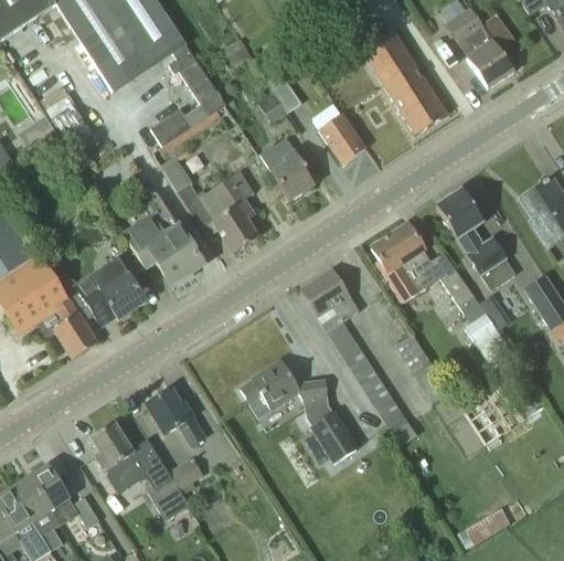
[(0,0),(0,39),(55,3),(114,93),(187,45),(157,0),(0,0)]
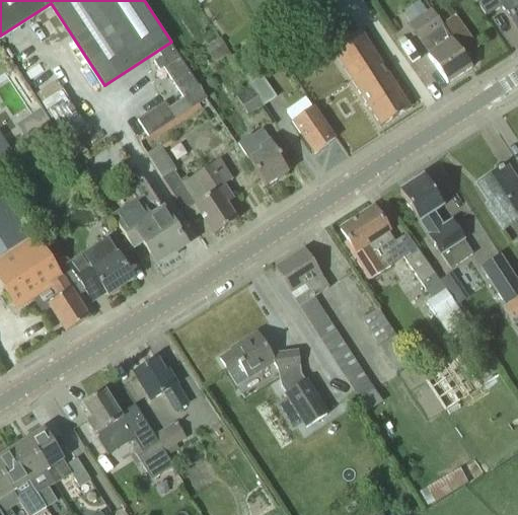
[(502,0),(517,24),(517,0),(485,0),(488,4),(494,0),(502,0)]
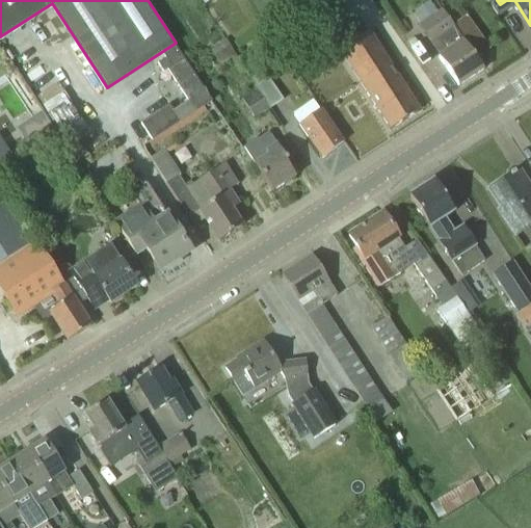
[(439,53),(459,83),(483,67),(463,36),(442,5),(437,7),(434,2),(417,14),(421,21),(419,22),(434,43),(446,34),(452,44),(439,53)]
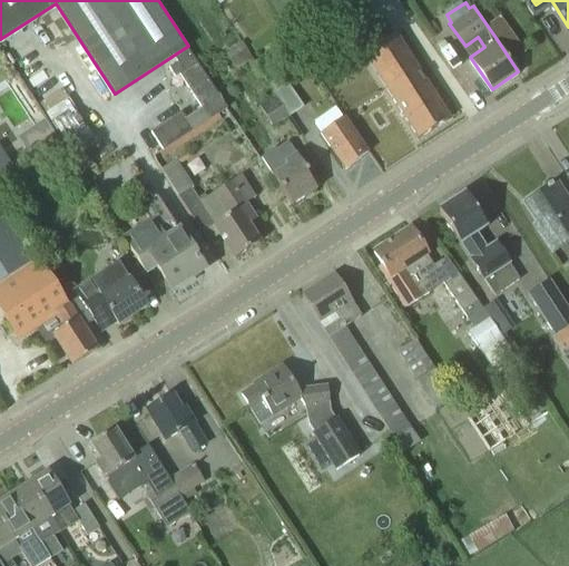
[(354,32),(365,50),(395,31),(384,13),(354,32)]
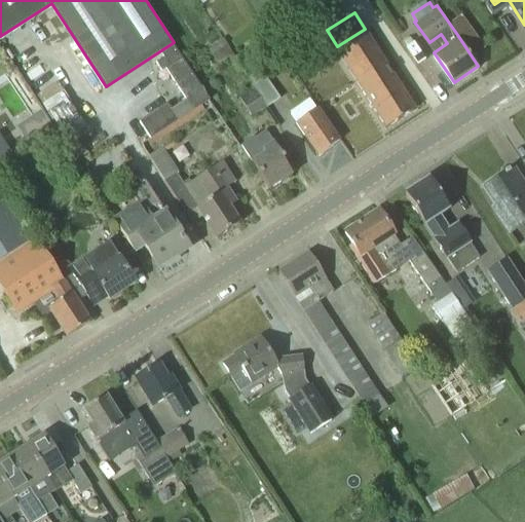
[(337,46),(387,125),(415,108),(365,29),(337,46)]
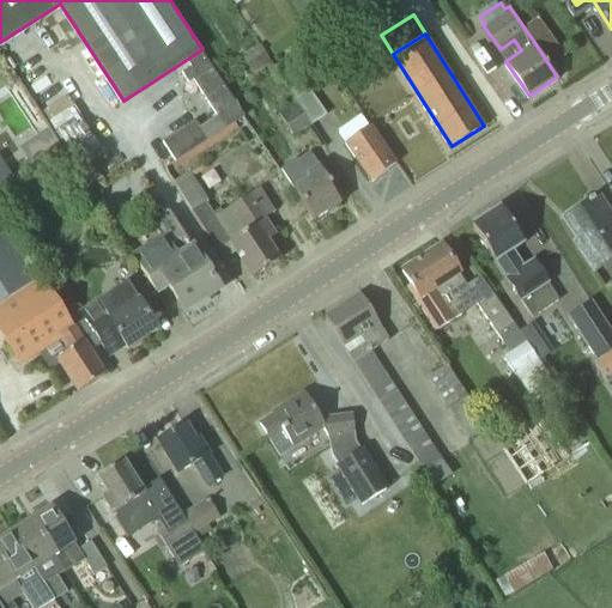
[(255,72),(273,61),(261,41),(243,52),(255,72)]
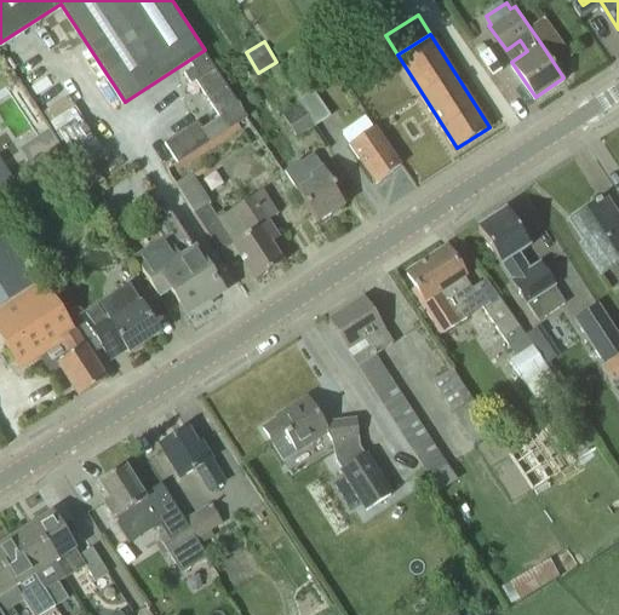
[(178,160),(248,114),(205,50),(190,59),(194,64),(185,70),(193,81),(198,79),(221,114),(204,126),(199,119),(166,139),(178,160)]
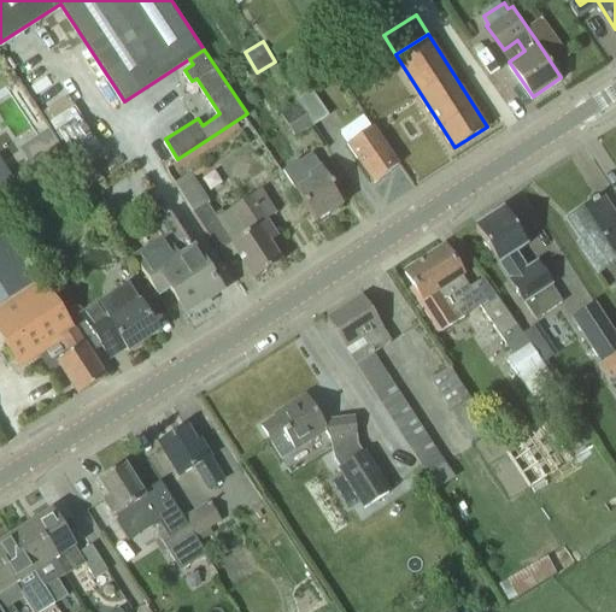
[(312,87),(309,90),(298,96),(299,98),(315,122),(328,112),(312,87)]
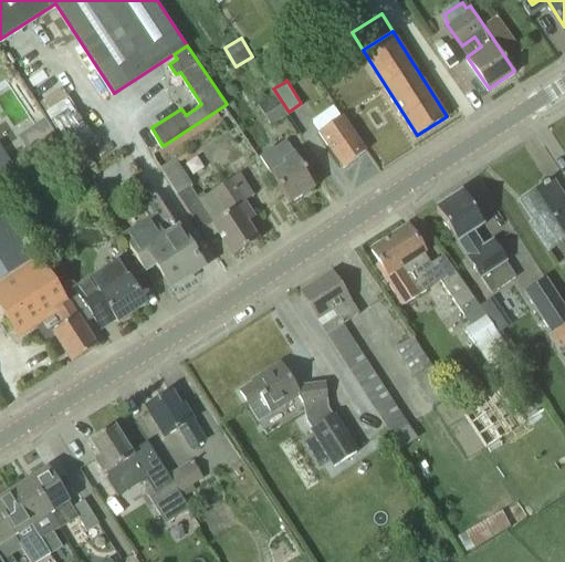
[(289,112),(274,90),(258,101),(272,123),(289,112)]
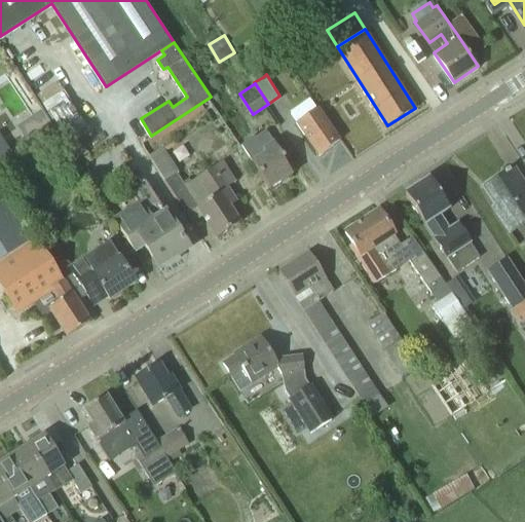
[(296,120),(321,153),(341,139),(316,105),(296,120)]
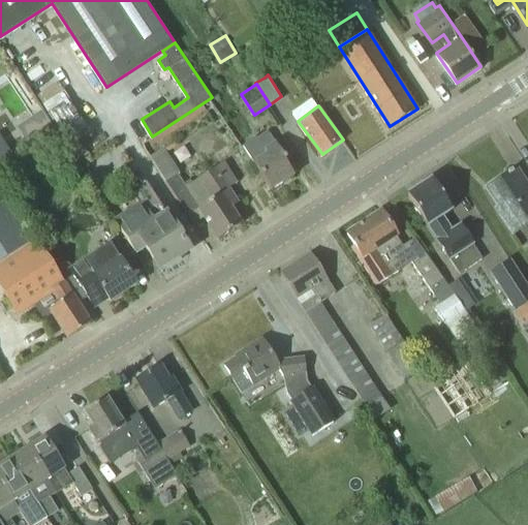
[(244,143),(271,187),(293,173),(268,129),(244,143)]
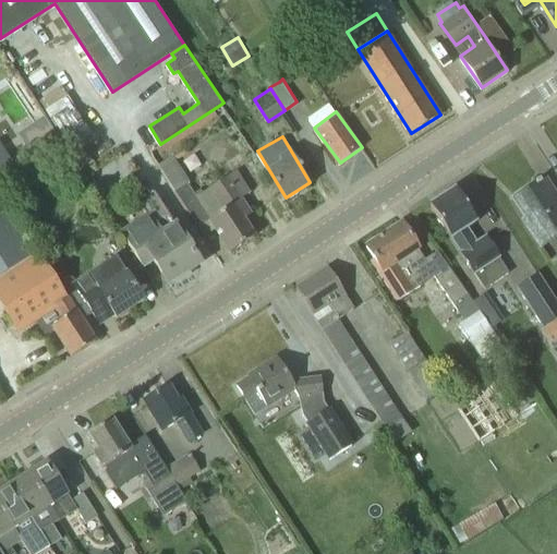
[(216,227),(231,250),(255,233),(244,217),(253,212),(242,194),(229,173),(198,193),(173,153),(158,161),(197,224),(209,216),(216,227)]
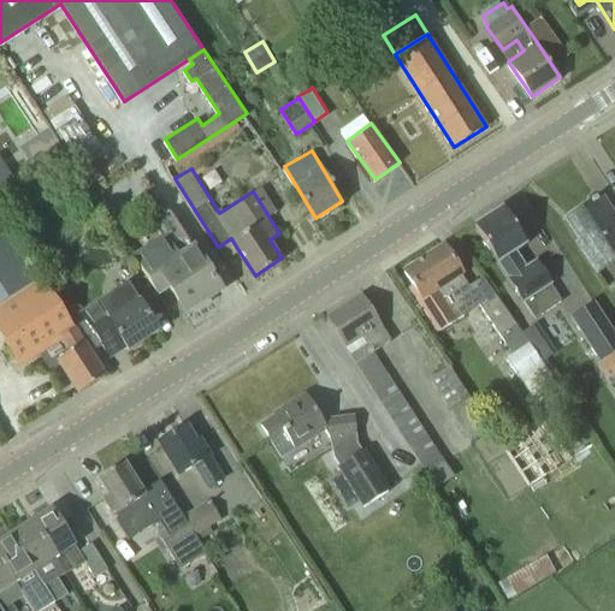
[(571,213),(585,236),(579,239),(598,268),(614,257),(614,214),(601,194),(571,213)]
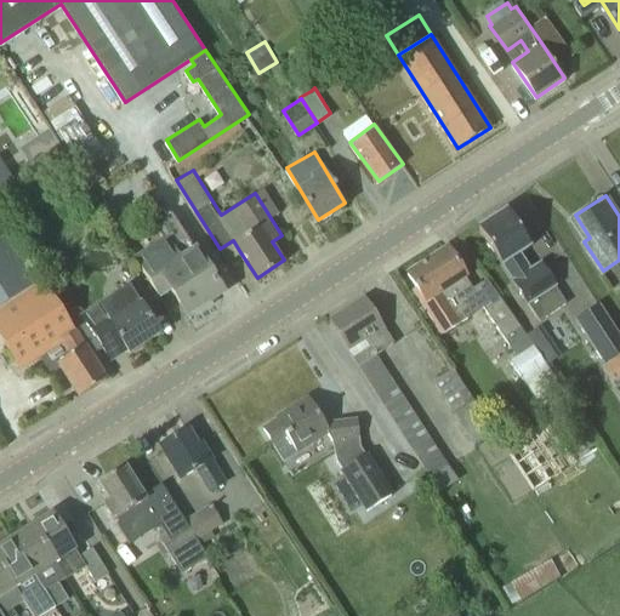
[(507,207),(482,223),(479,224),(513,278),(528,301),(529,301),(540,319),(568,301),(556,283),(557,283),(541,260),(532,267),(521,250),(530,244),(507,207)]
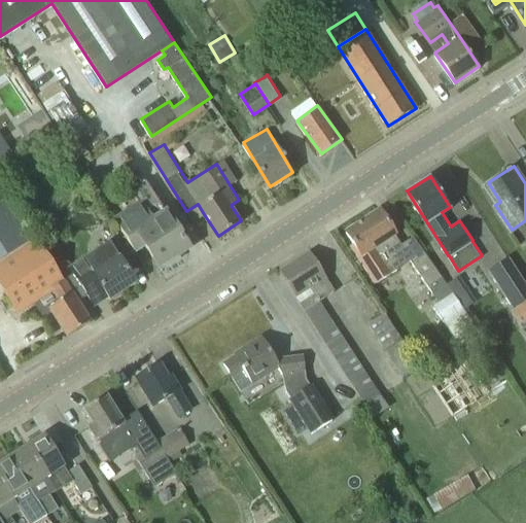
[(42,310),(49,306),(68,334),(91,319),(64,278),(0,178),(0,282),(19,312),(36,300),(42,310)]
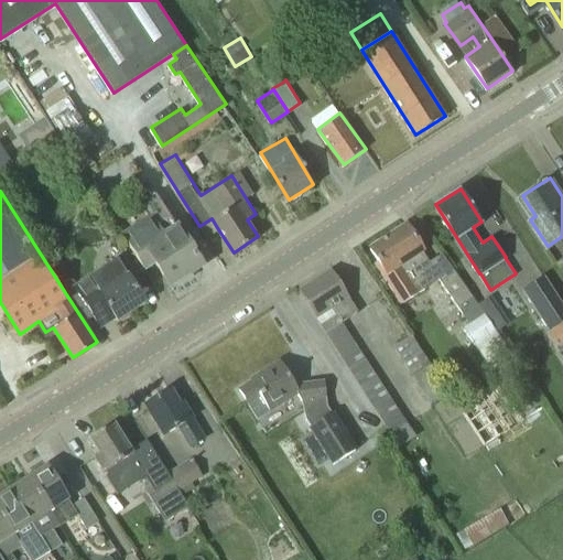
[(171,283),(203,264),(176,223),(164,230),(151,211),(121,230),(145,268),(157,261),(171,283)]
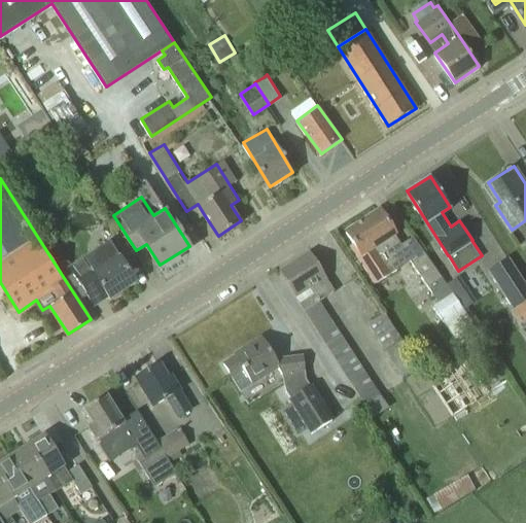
[(397,235),(380,207),(346,230),(353,241),(349,243),(374,282),(400,265),(386,242),(397,235)]
